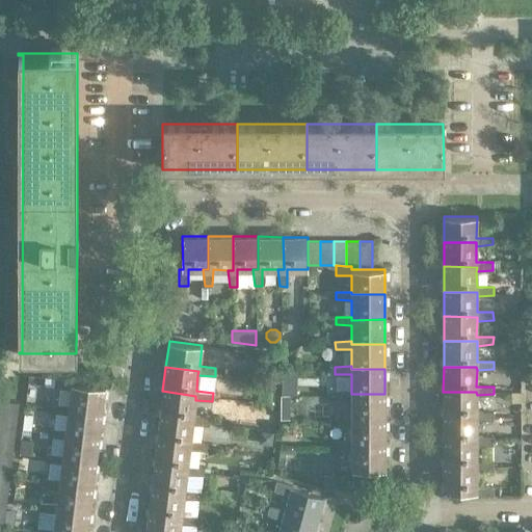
[(55,377),(54,387),(59,388),(57,404),(69,405),(69,408),(102,413),(105,388),(72,383),(72,379),(55,377)]
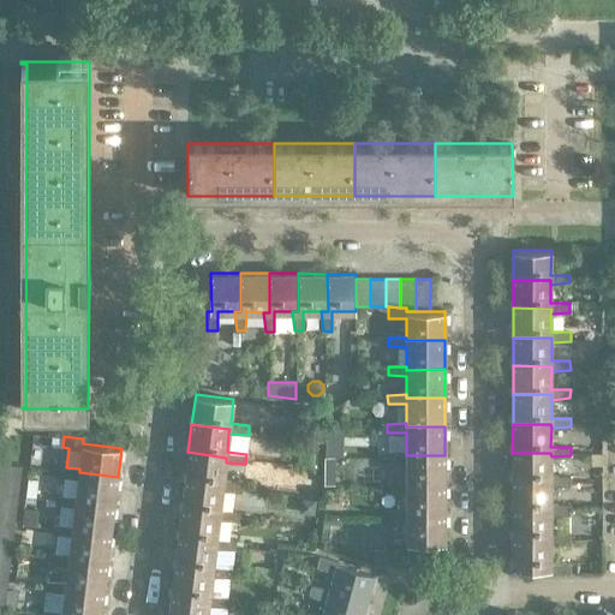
[(187,452),(184,482),(222,487),(222,491),(242,493),(245,464),(226,463),(226,458),(187,452)]
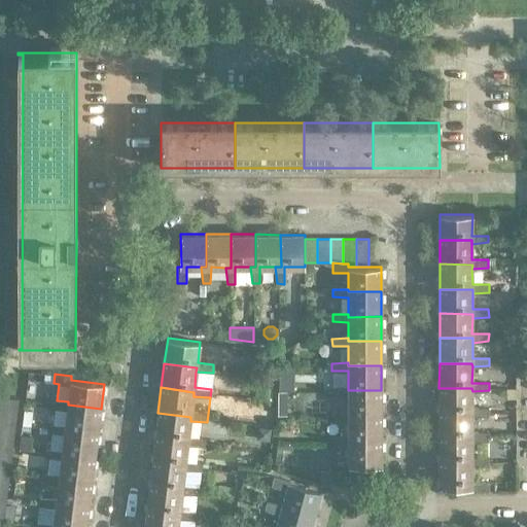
[(348,396),(348,412),(348,415),(381,415),(381,390),(348,390),(348,387),(331,388),(331,395),(348,396)]
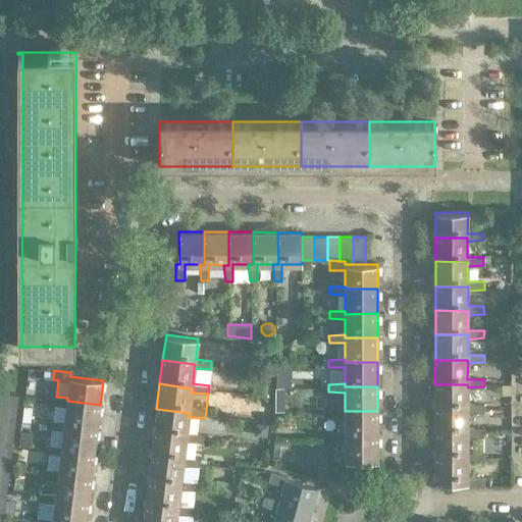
[(434,384),(434,408),(468,409),(468,412),(484,412),(484,404),(468,404),(468,387),(467,384),(434,384)]
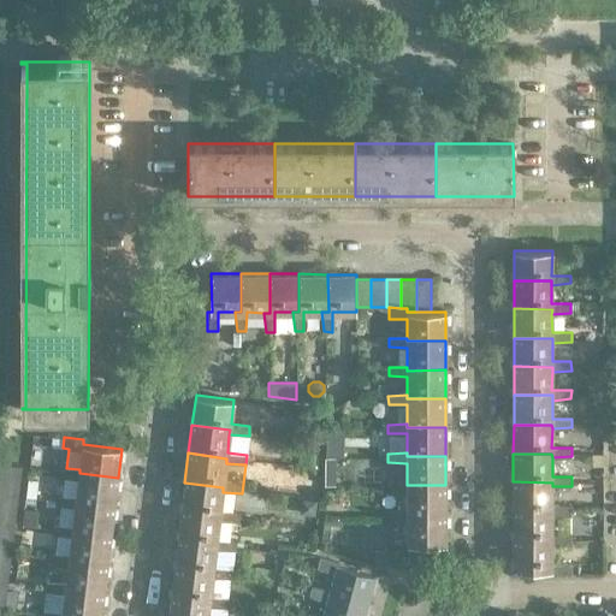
[(0,463),(0,478),(19,481),(22,466),(0,463)]
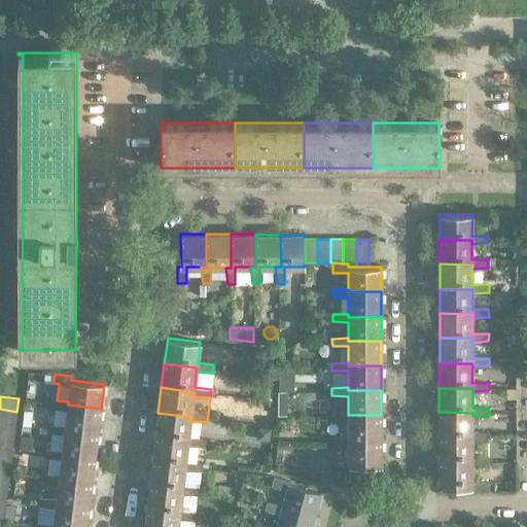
[(51,400),(50,408),(67,410),(65,425),(64,429),(98,433),(101,409),(68,405),(68,401),(57,400),(51,400)]
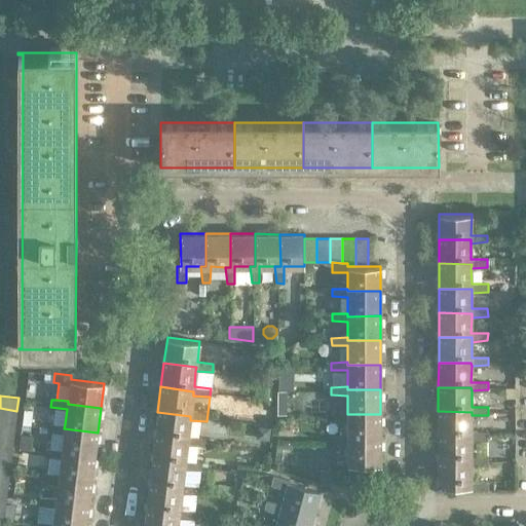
[(0,408),(0,420),(15,423),(16,411),(0,408)]
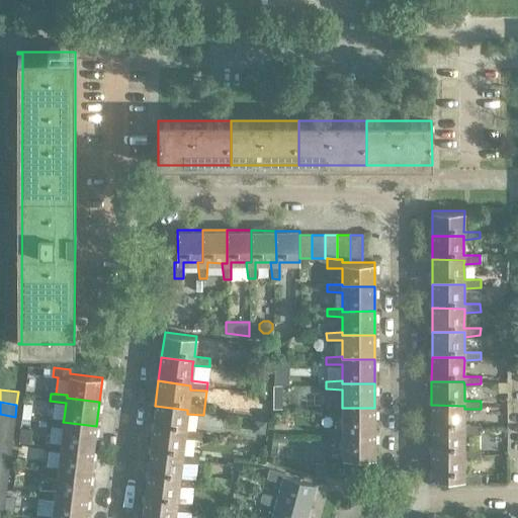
[(342,414),(342,428),(342,432),(374,432),(374,408),(342,408),(342,405),(326,406),(326,413),(342,414)]
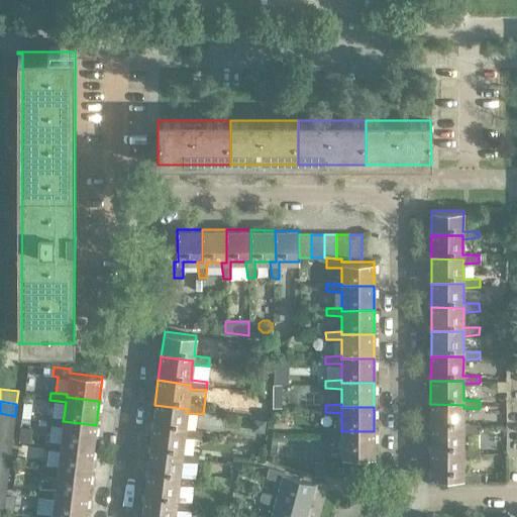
[(430,404),(430,429),(463,428),(463,432),(479,431),(479,424),(463,424),(463,408),(463,405),(430,404)]
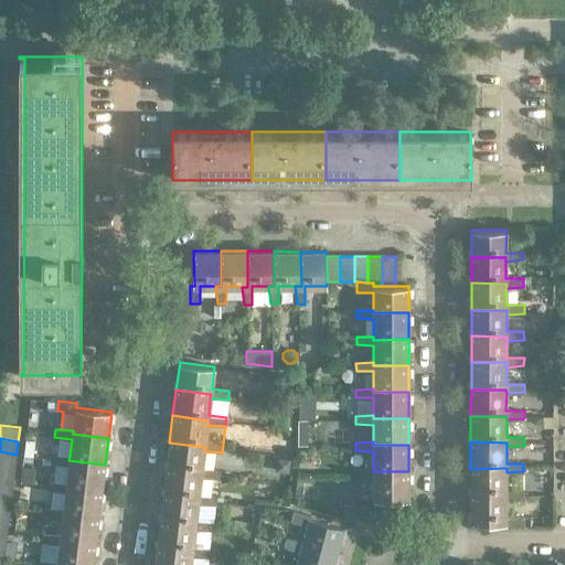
[(169,443),(166,468),(201,473),(201,478),(219,479),(220,470),(202,467),(204,451),(204,447),(169,443)]
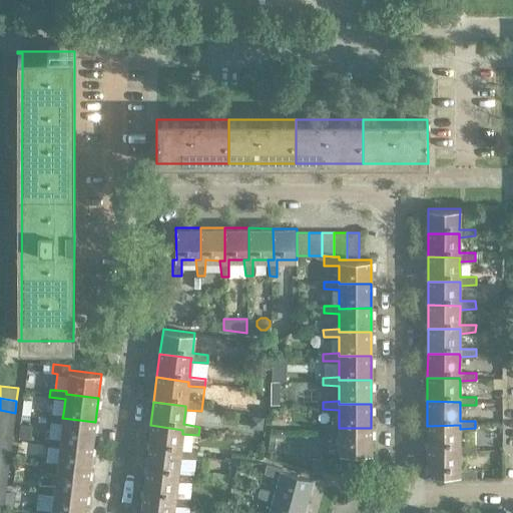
[(0,410),(0,423),(13,425),(15,413),(0,410)]
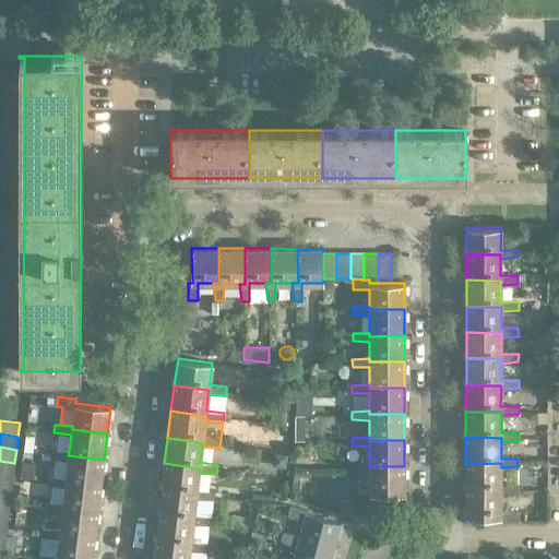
[(51,451),(50,459),(68,461),(66,477),(64,482),(99,486),(100,486),(104,460),(68,455),(69,451),(51,451)]
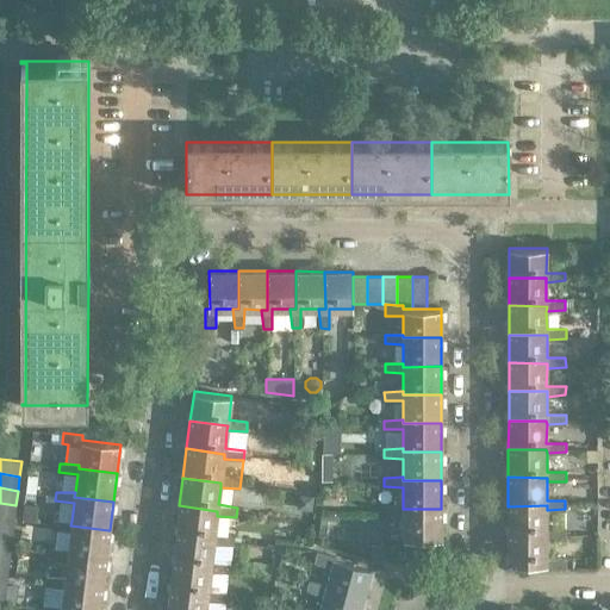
[(0,503),(0,517),(14,520),(16,505),(0,503)]
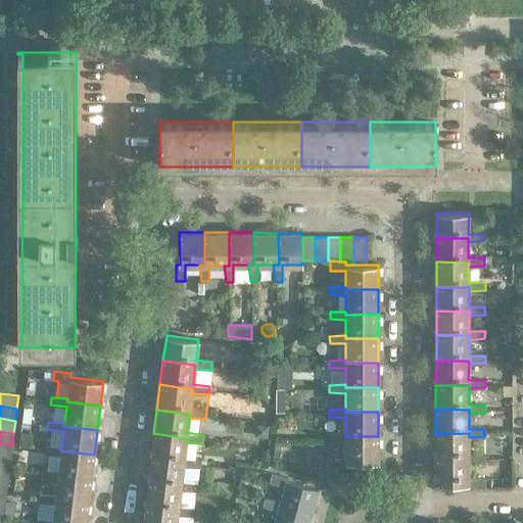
[(345,436),(345,432),(329,434),(329,441),(345,442),(345,462),(378,462),(378,436),(345,436)]
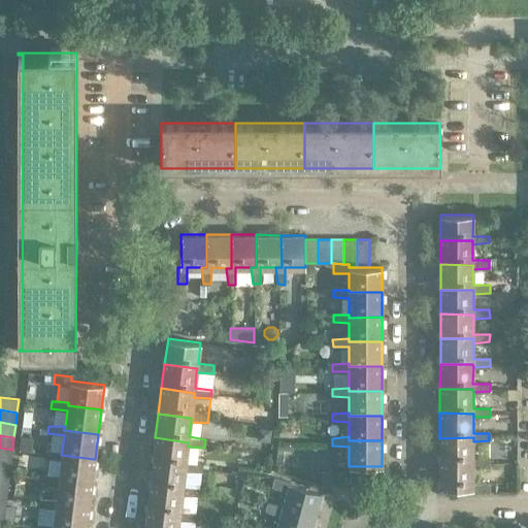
[(155,437),(152,462),(186,466),(185,470),(201,471),(202,464),(186,461),(188,447),(188,442),(155,437)]
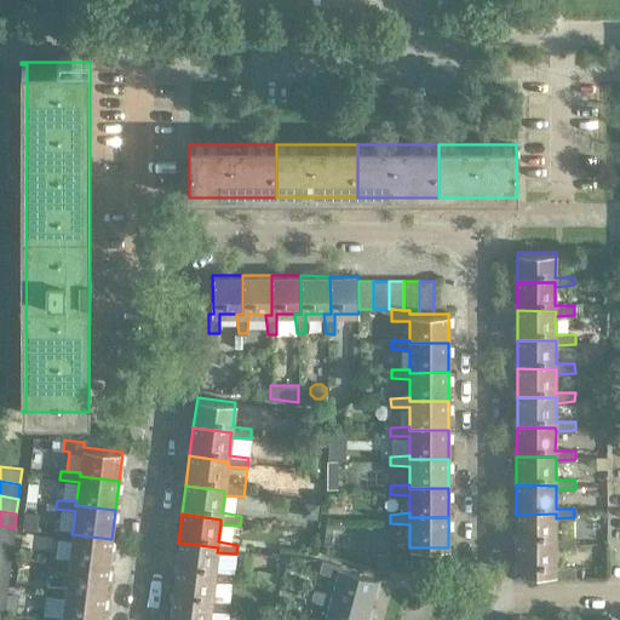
[(516,515),(516,543),(556,543),(556,549),(574,547),(574,538),(556,538),(556,518),(556,514),(516,515)]
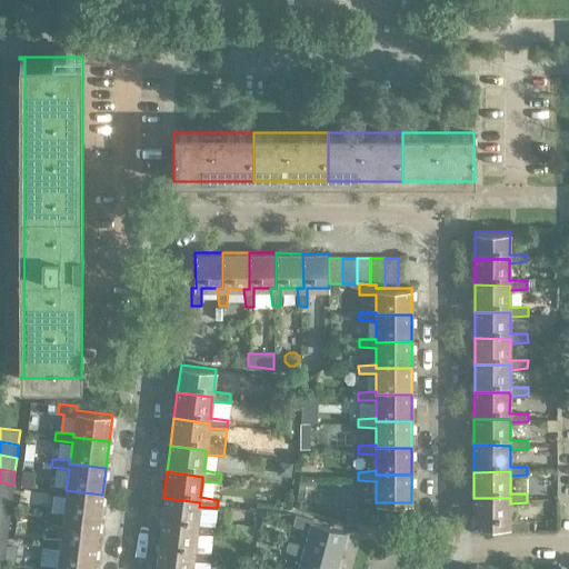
[(0,482),(0,497),(11,498),(13,485),(0,482)]
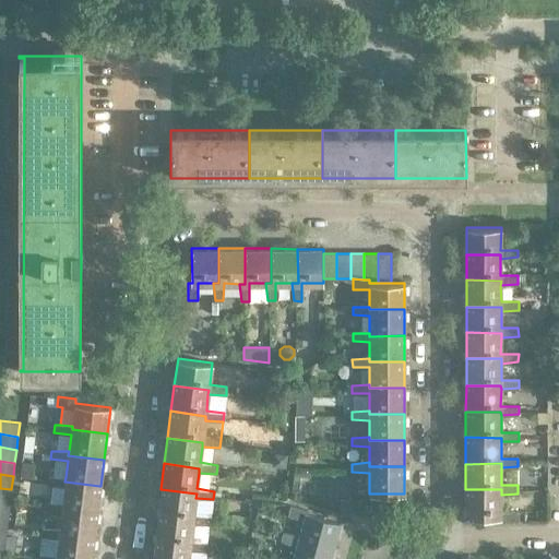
[(48,477),(48,485),(64,488),(62,503),(61,508),(97,512),(100,486),(99,486),(64,482),(66,477),(48,477)]
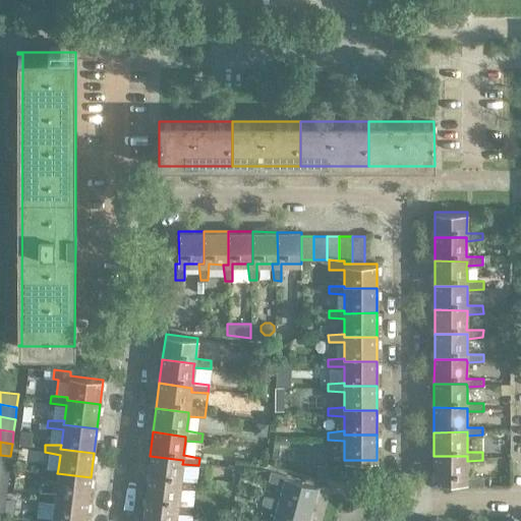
[(0,455),(0,467),(9,469),(10,456),(0,455)]
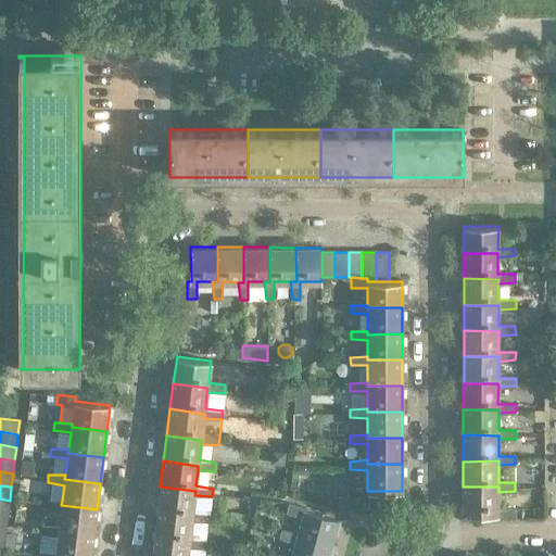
[(160,487),(156,513),(192,517),(191,521),(209,522),(210,515),(192,513),(194,495),(196,491),(160,487)]
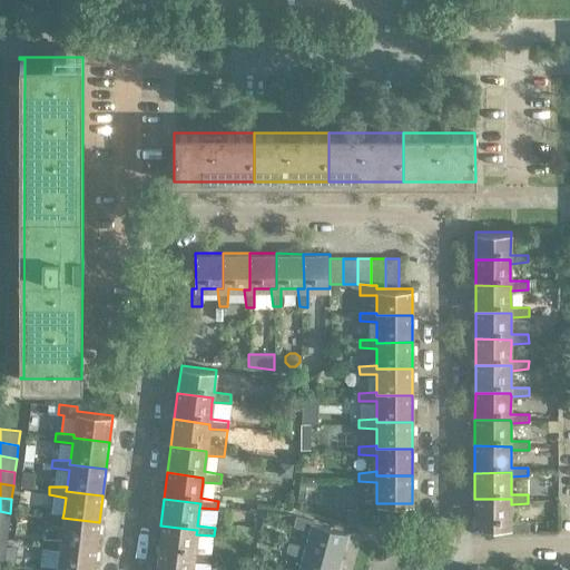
[(474,499),(474,527),(510,528),(510,531),(528,531),(528,521),(511,521),(511,504),(511,499),(474,499)]
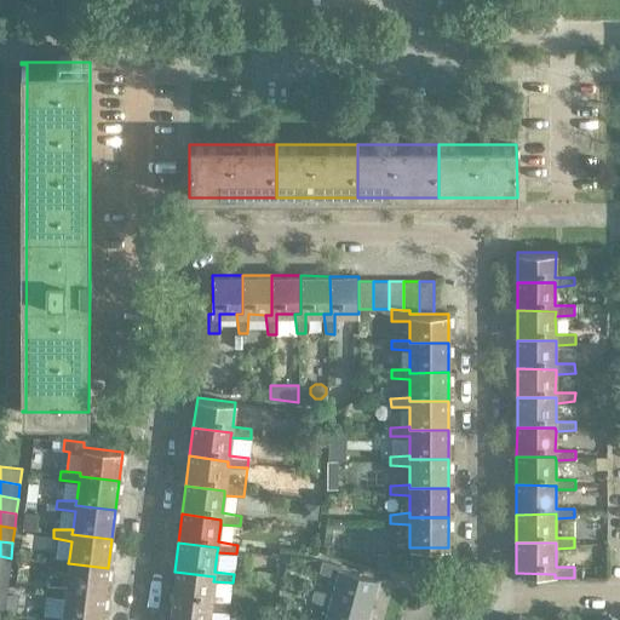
[(391,573),(391,554),(377,554),(377,569),(391,573)]
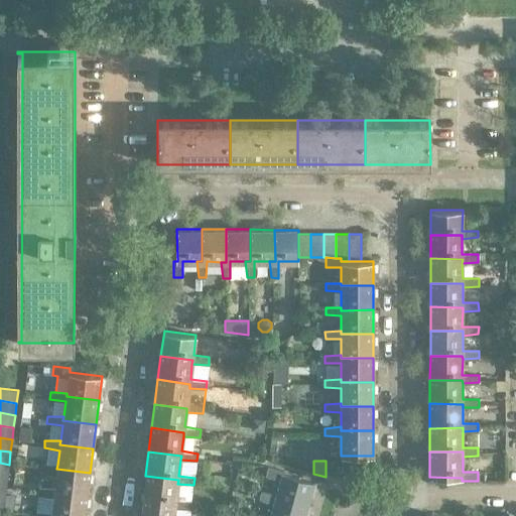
[(0,463),(0,476),(7,477),(9,465),(0,463)]
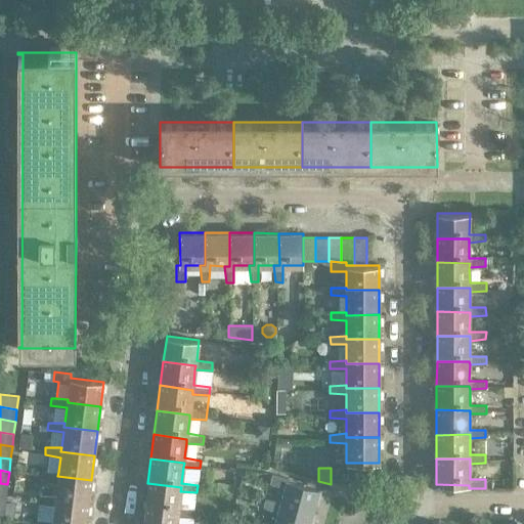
[(42,472),(41,479),(57,482),(55,496),(54,500),(88,505),(91,480),(57,476),(58,472),(42,472)]
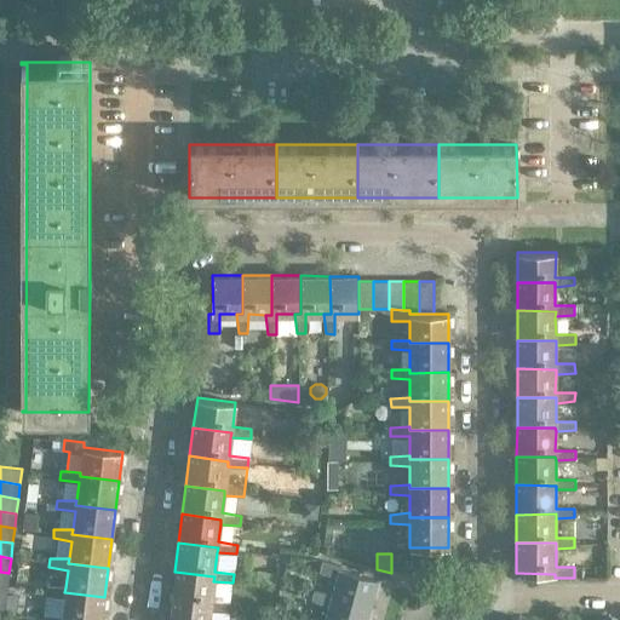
[(322,560),(322,561),(319,570),(337,575),(332,592),(331,597),(369,607),(377,579),(338,568),(340,564),(322,560)]
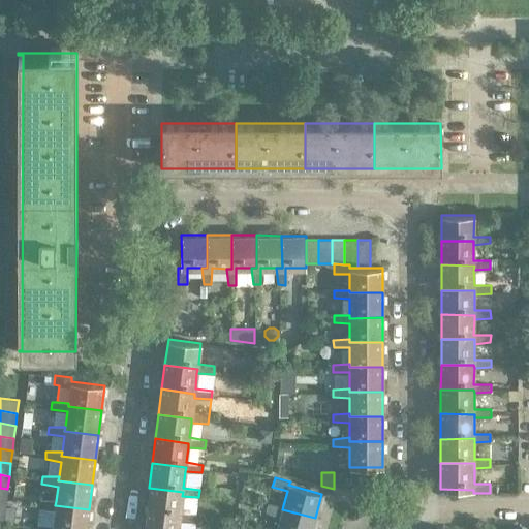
[(149,488),(146,512),(180,517),(179,522),(195,522),(196,515),(180,512),(182,496),(183,492),(149,488)]
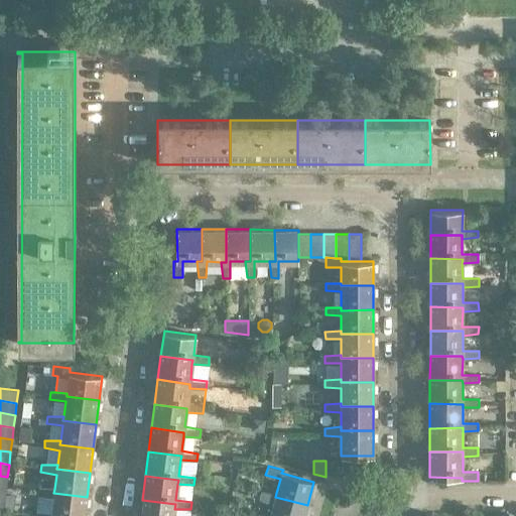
[(230,478),(222,476),(218,479),(217,484),(228,486),(230,478)]
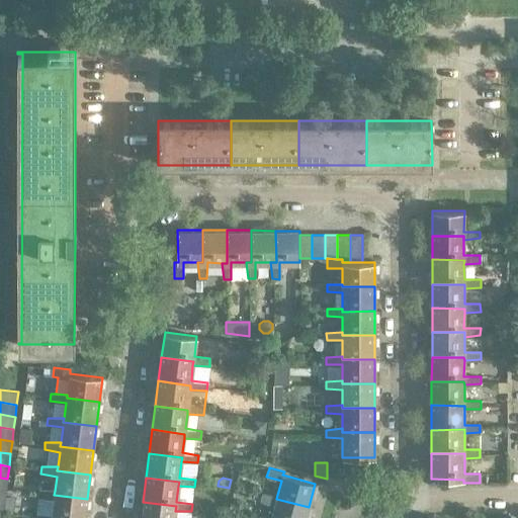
[(38,491),(37,498),(54,500),(51,516),(51,517),(84,517),(87,499),(54,495),(55,491),(38,491)]
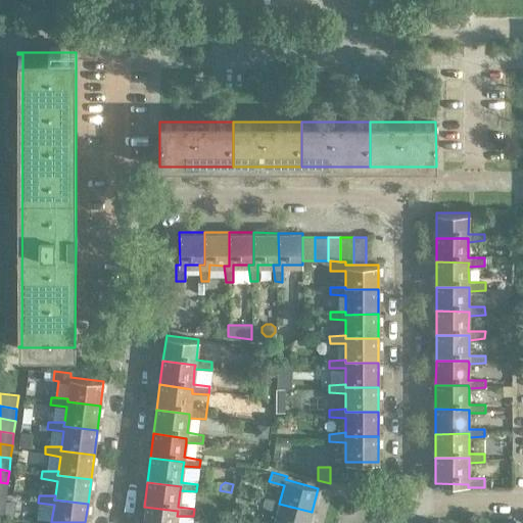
[(277,510),(274,522),(273,522),(307,522),(312,512),(279,504),(280,500),(265,497),(263,505),(277,510)]
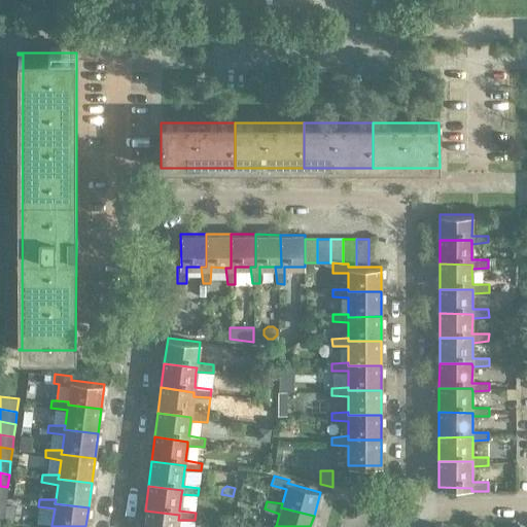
[(4,512),(3,523),(11,524),(13,504),(5,503),(4,512)]
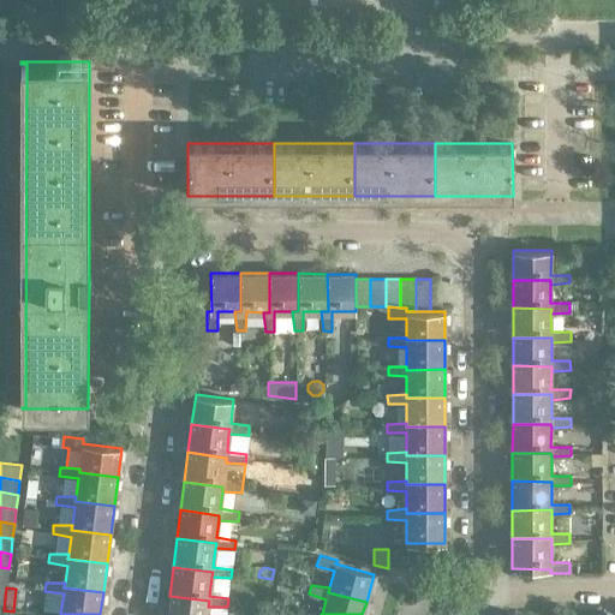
[(169,596),(167,614),(207,614),(208,607),(209,601),(169,596)]
